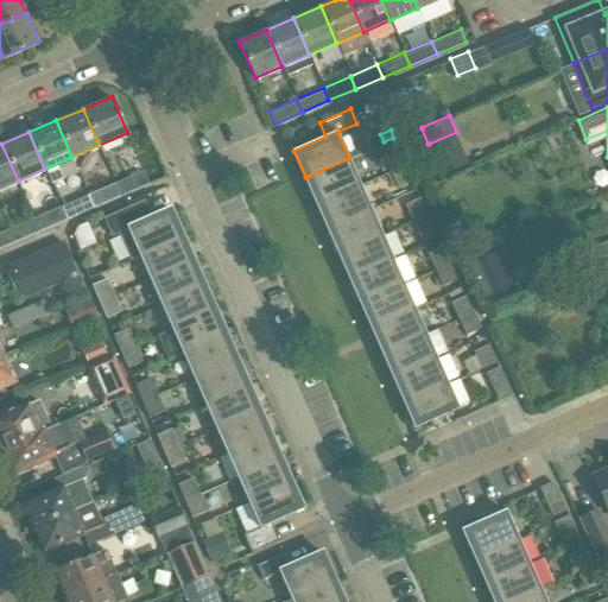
[(0,188),(18,181),(1,144),(0,144),(0,188)]
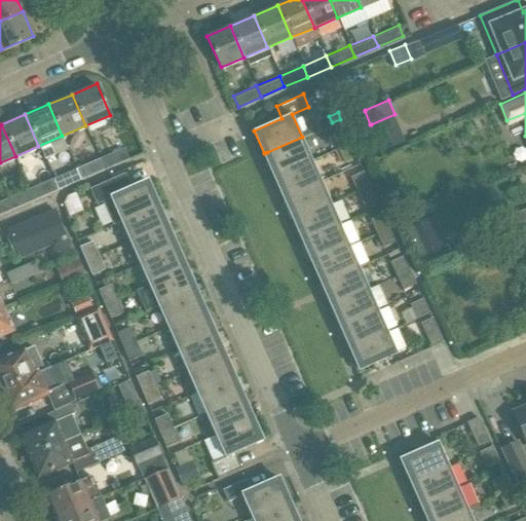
[(338,145),(349,140),(343,126),(332,132),(338,145)]
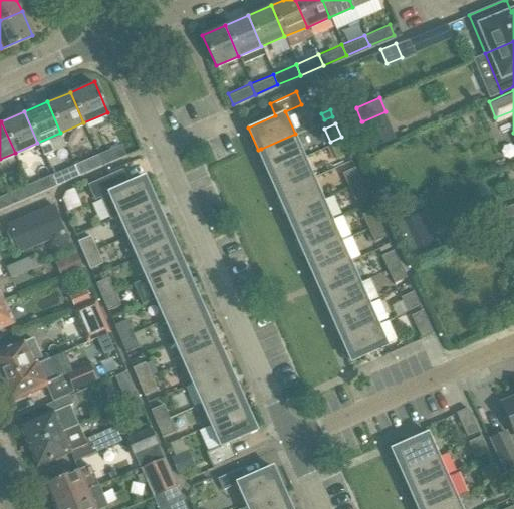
[(295,134),(261,149),(270,170),(304,155),(295,134)]
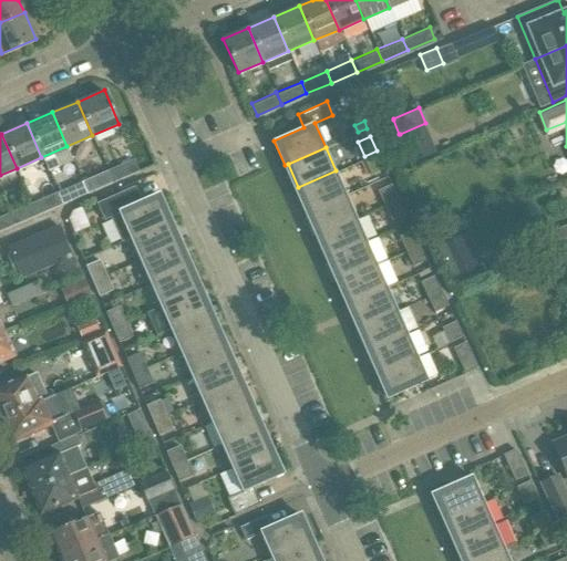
[(377,151),(364,156),(371,172),(383,166),(377,151)]
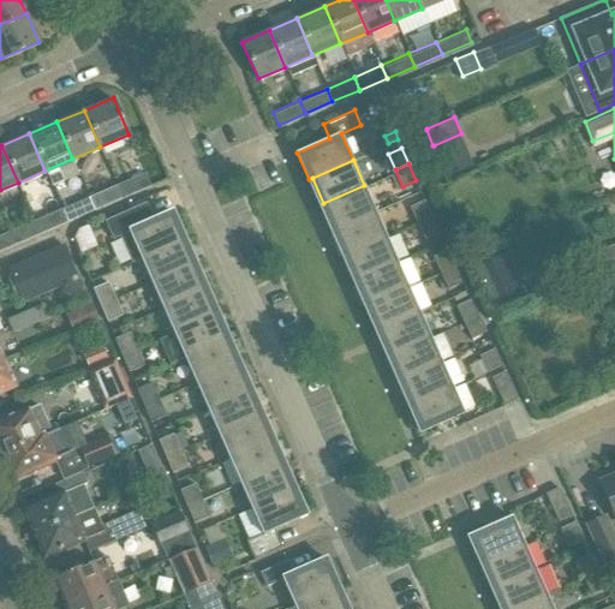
[(144,171),(115,183),(121,196),(150,183),(144,171)]
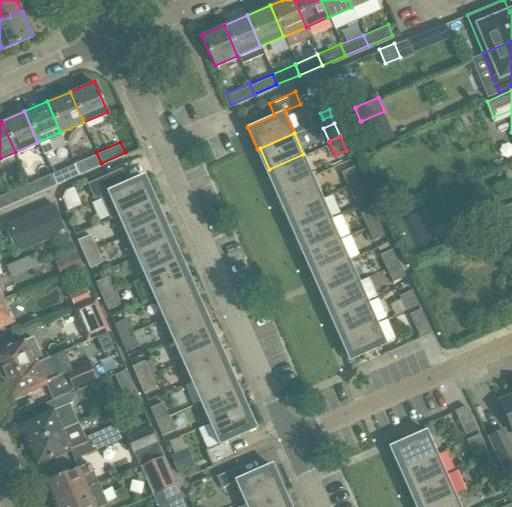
[(101,163),(96,152),(73,162),(78,173),(101,163)]
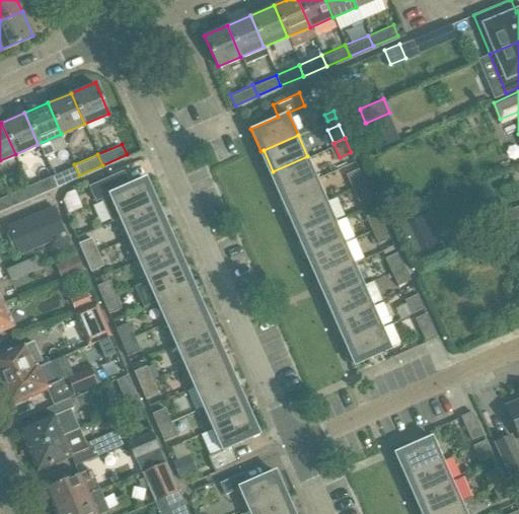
[(316,177),(307,156),(273,171),(282,192),(316,177)]
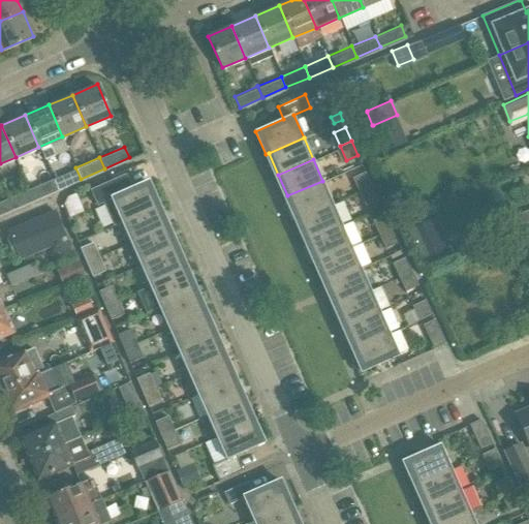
[(75,167),(52,178),(57,189),(81,179),(75,167)]
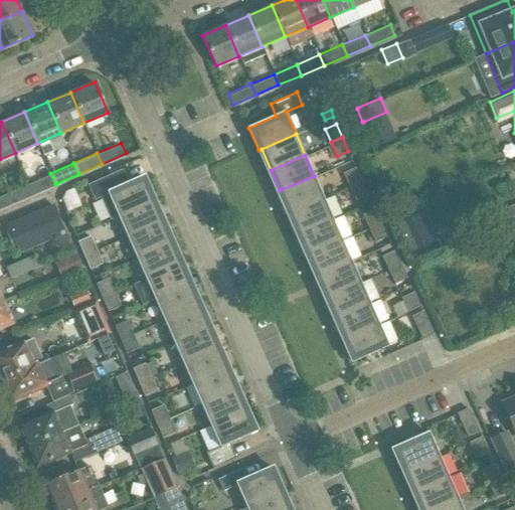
[(350,184),(361,179),(355,165),(344,171),(350,184)]
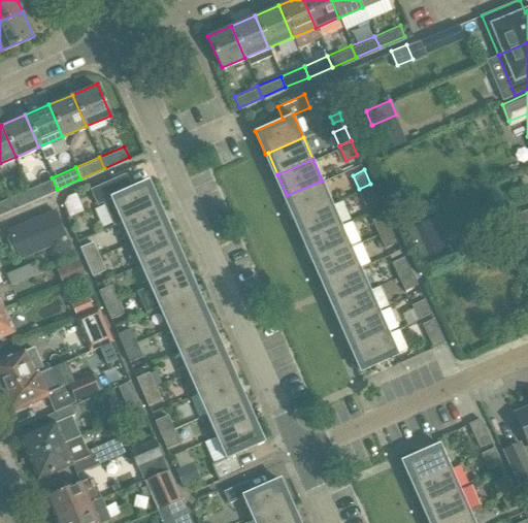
[(57,189),(52,177),(29,188),(33,199),(57,189)]
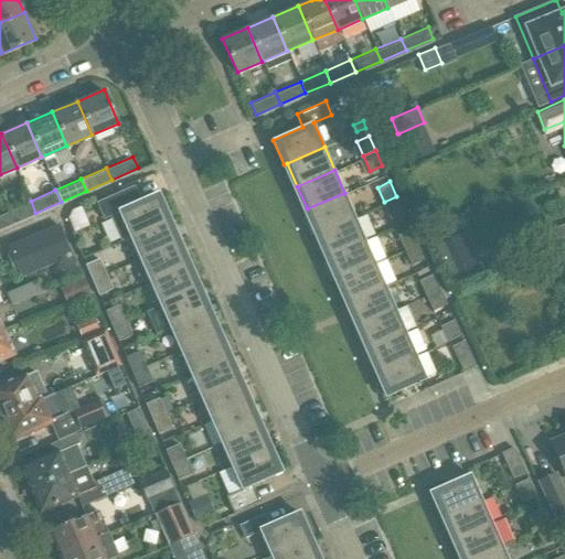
[(128,235),(166,218),(169,217),(158,193),(128,205),(121,190),(96,201),(102,213),(104,213),(105,216),(112,214),(123,238),(128,235)]
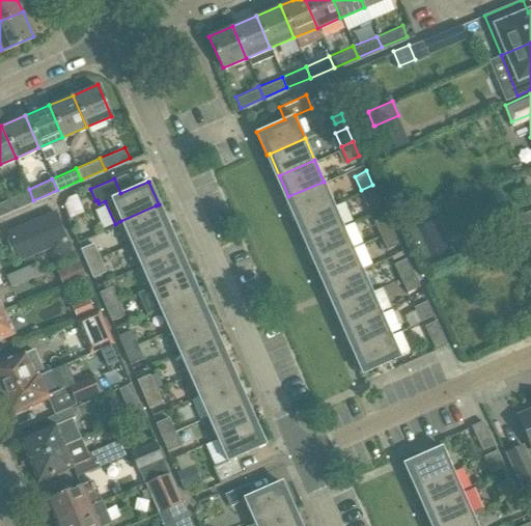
[(333,202),(324,182),(288,196),(298,218),(333,202)]
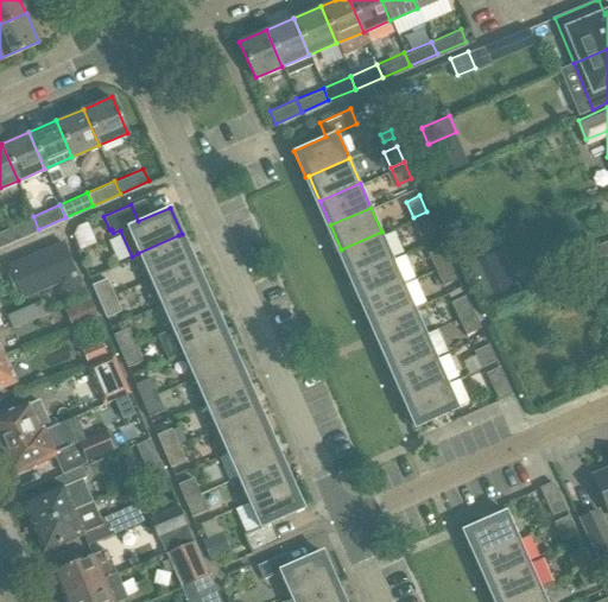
[(434,227),(426,211),(413,217),(420,233),(434,227)]
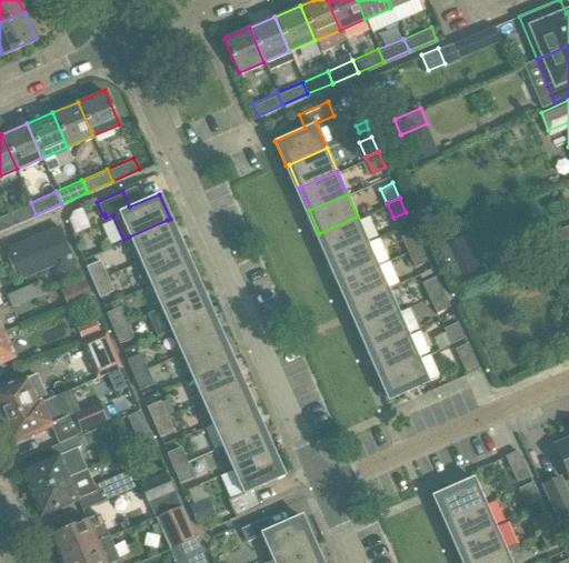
[(31,202),(6,213),(11,224),(36,214),(31,202)]
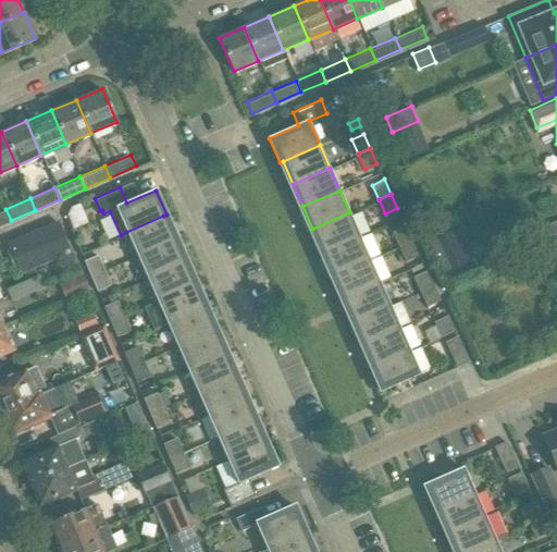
[(0,224),(11,220),(5,209),(0,211),(0,224)]
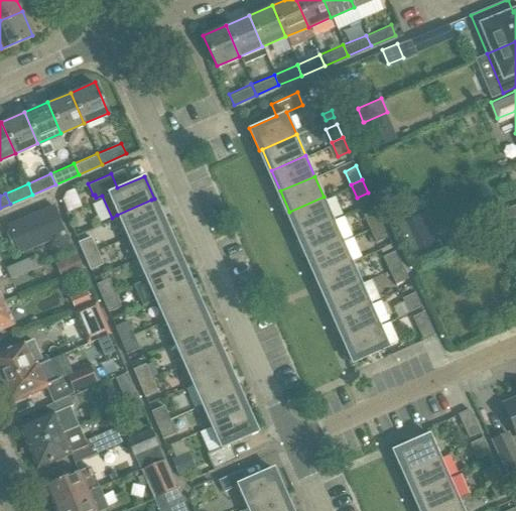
[(333,218),(324,197),(289,212),(299,233),(333,218)]
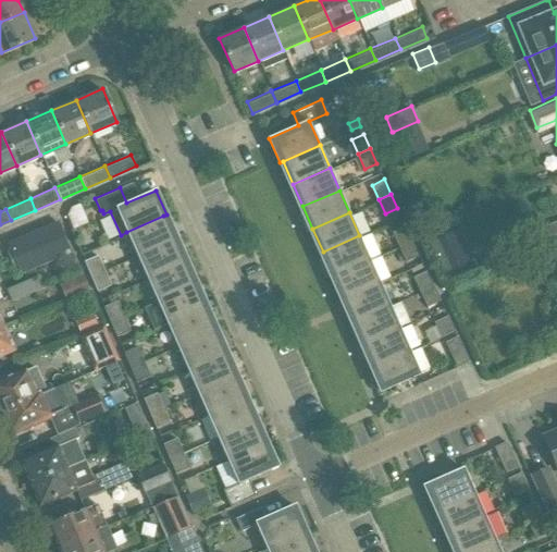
[(163,216),(126,232),(137,255),(173,238),(163,216)]
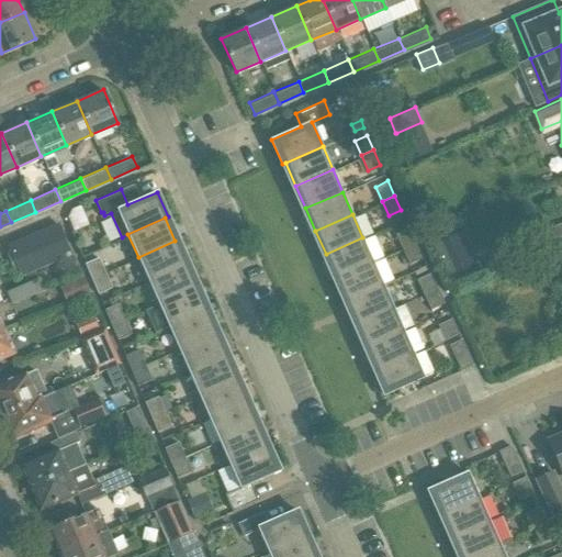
[(561,220),(550,225),(555,241),(561,237),(561,220)]
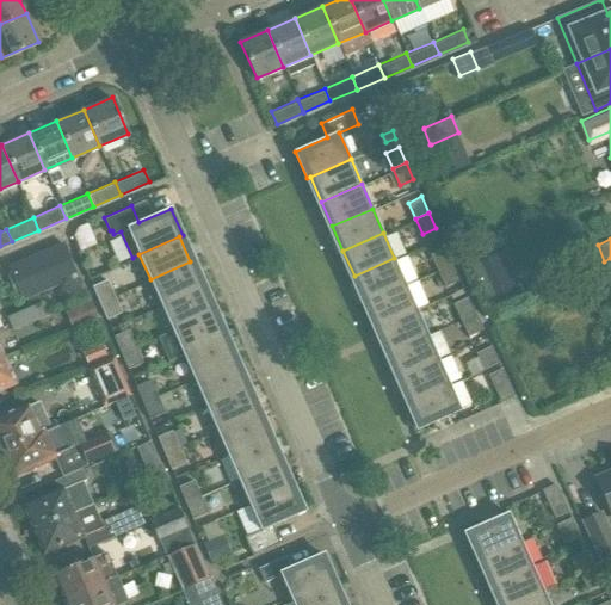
[(71,302),(86,296),(62,241),(8,264),(24,298),(62,282),(71,302)]
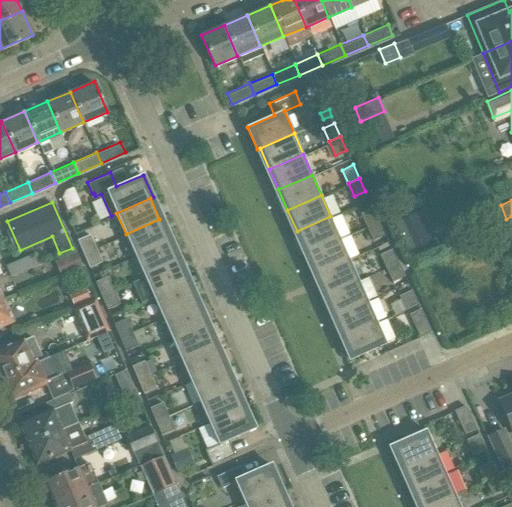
[(367,224),(379,219),(372,205),(361,211),(367,224)]
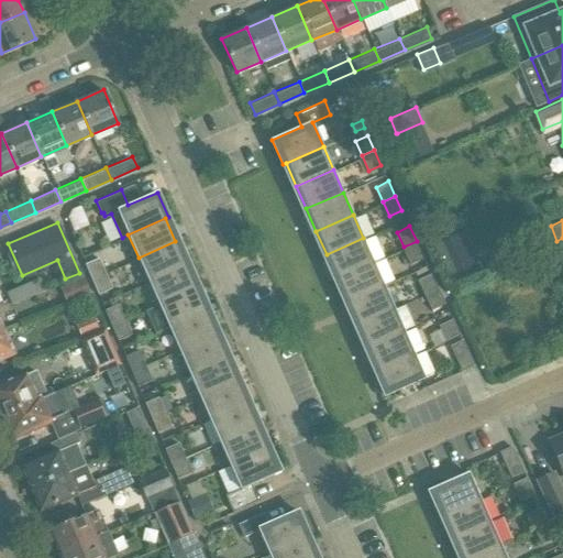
[(373,261),(363,238),(327,254),(337,276),(373,261)]
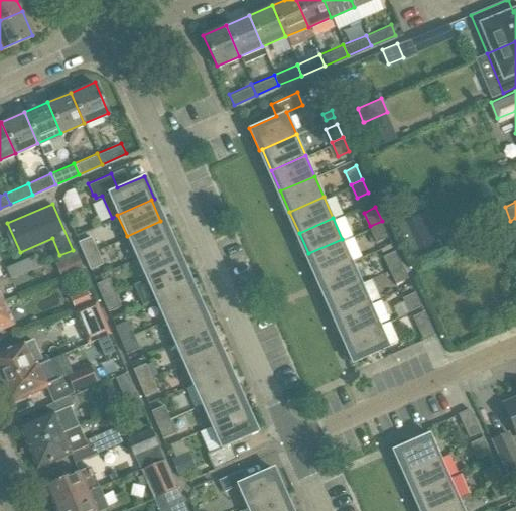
[(169,242),(160,221),(127,236),(136,257),(169,242)]
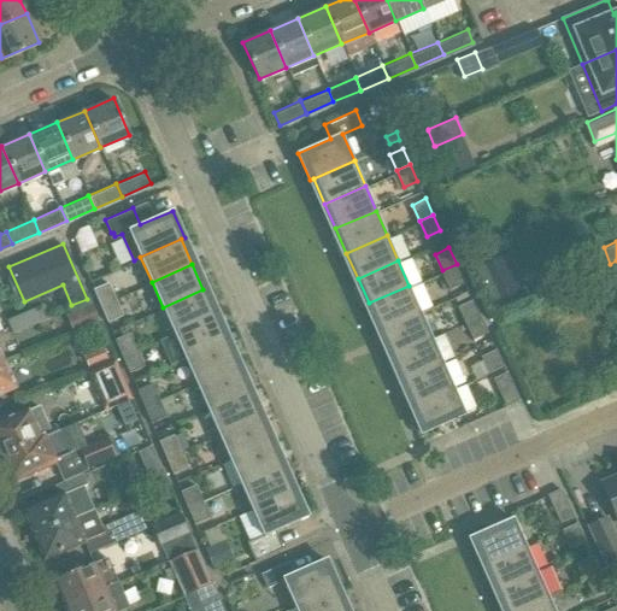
[(457,264),(442,270),(451,286),(464,280),(457,264)]
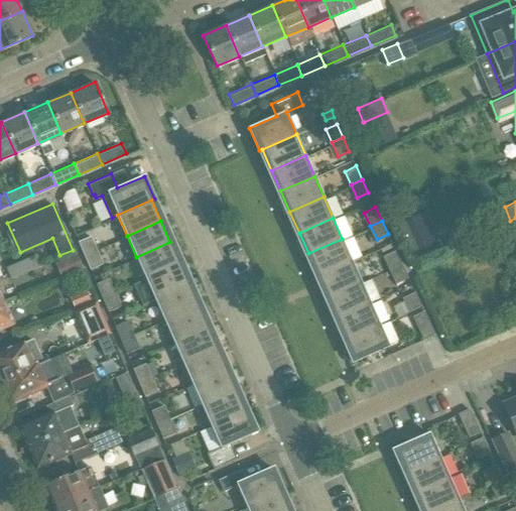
[(84,254),(95,249),(89,235),(78,240),(84,254)]
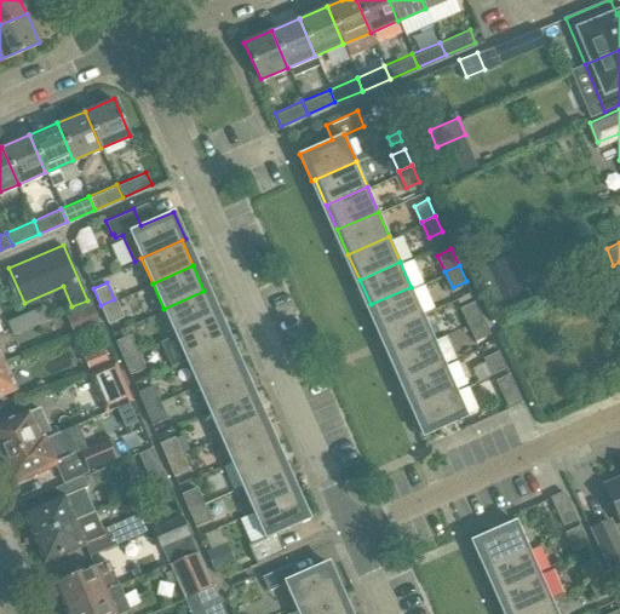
[(411,287),(371,304),(382,330),(423,311),(411,287)]
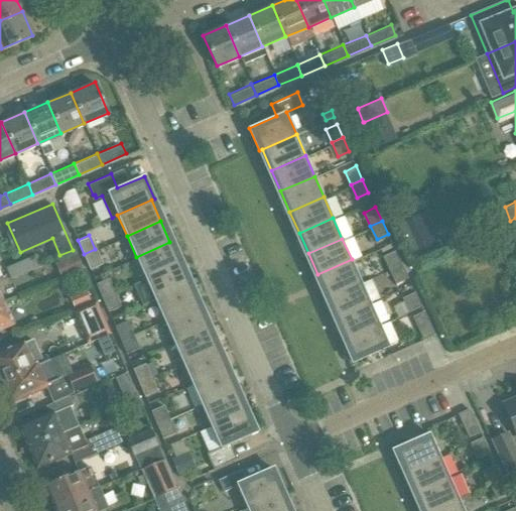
[(169,242),(136,257),(145,277),(179,263),(169,242)]
